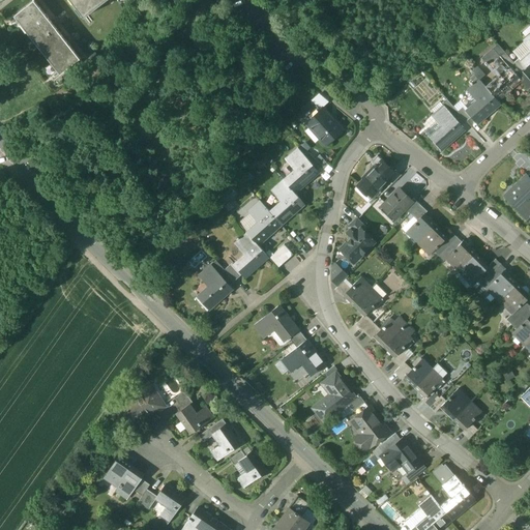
[(105,0),(70,0),(84,17),(105,0)]
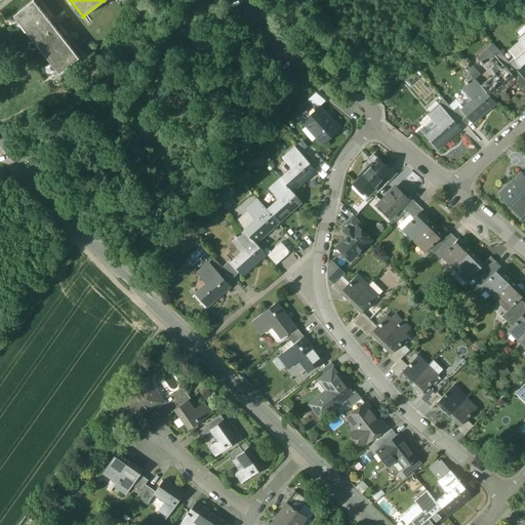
[(55,29),(33,1),(14,16),(36,44),(55,29)]
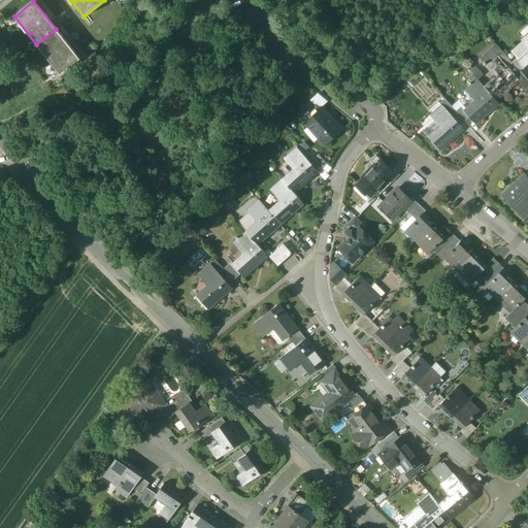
[(56,29),(36,44),(60,74),(79,59),(56,29)]
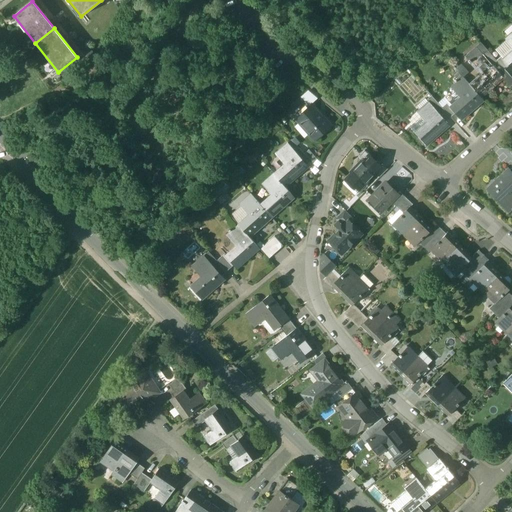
[(511,32),(508,37),(511,41),(511,50),(503,59),(509,66),(511,69),(511,32)]
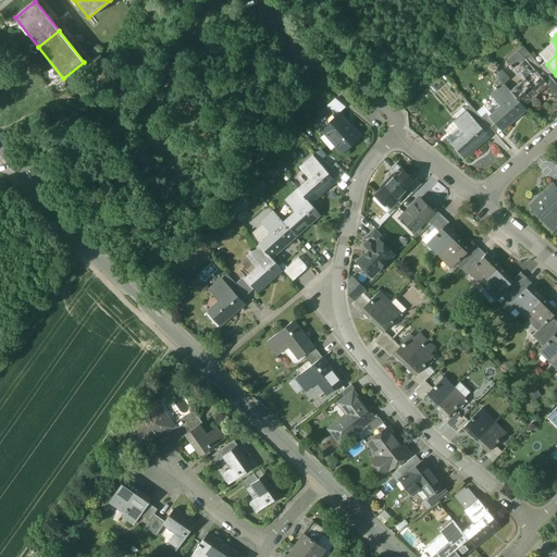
[(523,47),(506,62),(514,71),(516,69),(525,79),(510,91),(523,106),(539,93),(536,90),(546,83),(544,79),(525,59),(530,54),(523,47)]
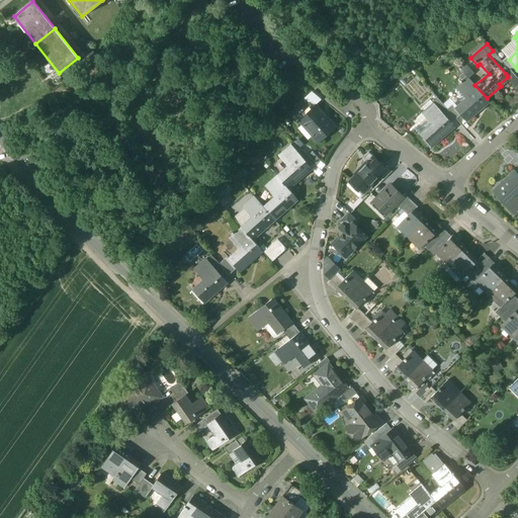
[(502,62),(493,51),(489,55),(506,74),(510,71),(502,62)]
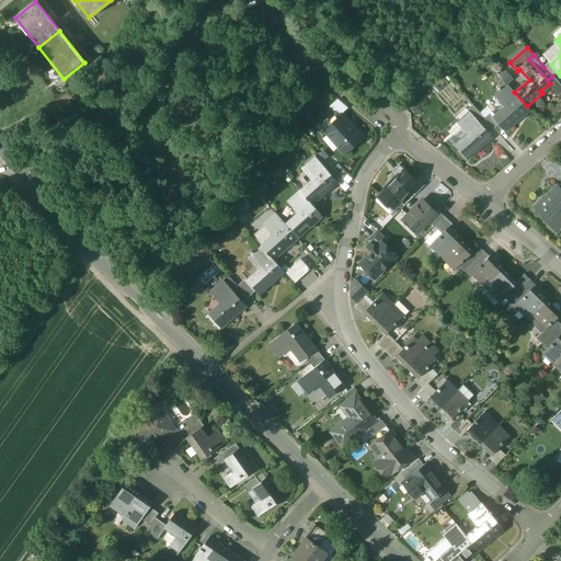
[(558,72),(551,65),(549,61),(544,67),(552,77),(558,72)]
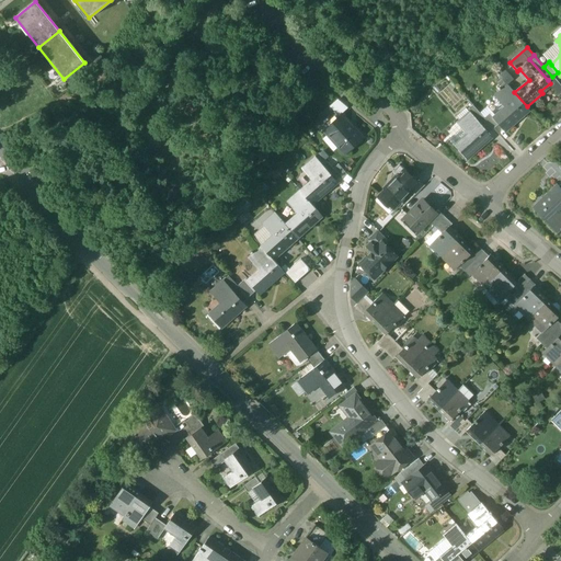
[(505,83),(513,80),(508,69),(501,72),(505,83)]
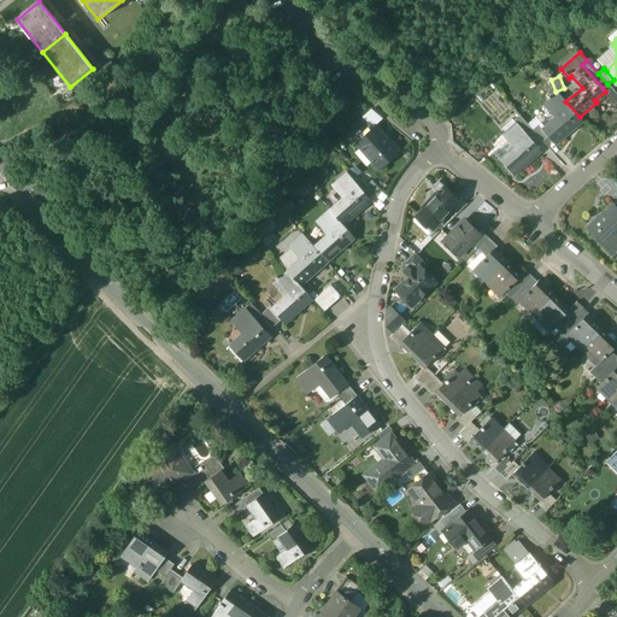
[(616,101),(616,94),(607,84),(603,88),(605,92),(616,104),(616,101)]
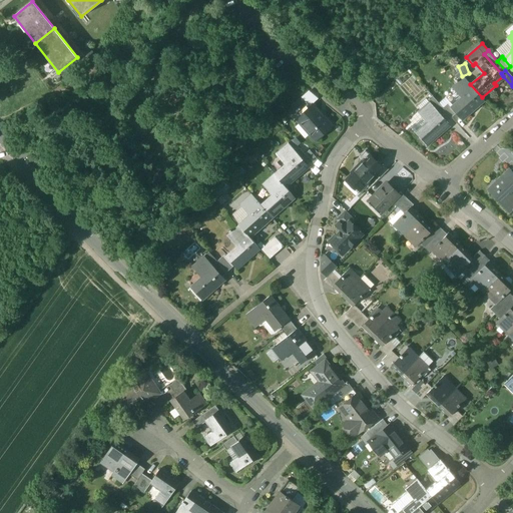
[(470,84),(464,77),(454,85),(463,96),(451,107),(450,108),(455,114),(461,121),(476,108),(474,106),(483,99),(482,97),(470,84)]
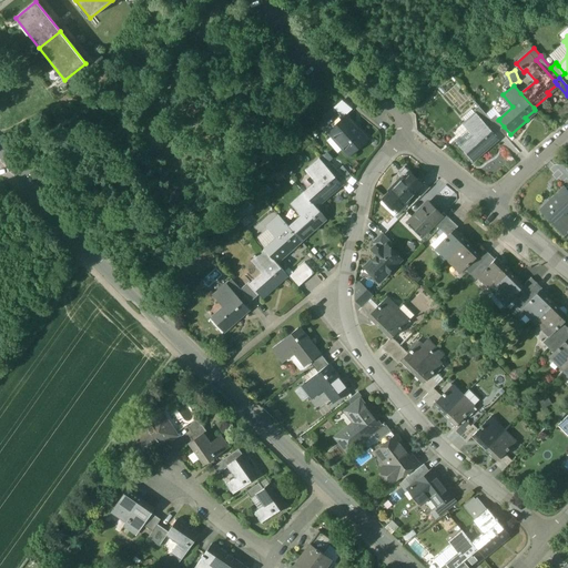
[(490,120),(478,105),(473,111),(475,113),(494,134),(499,130),(490,120)]
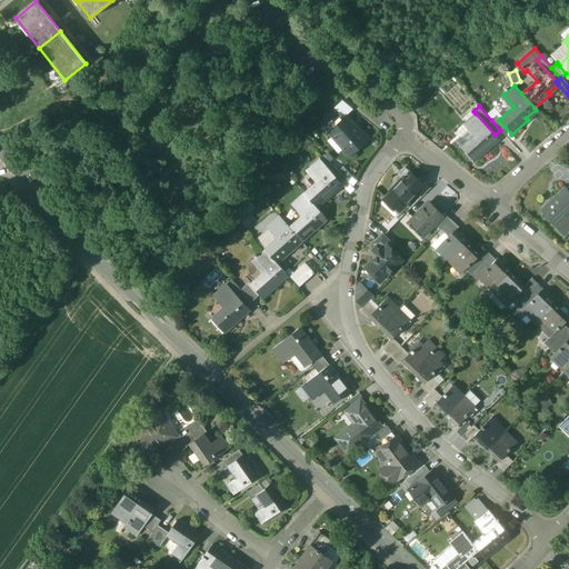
[(335,108),(322,118),(328,123),(339,113),(335,108)]
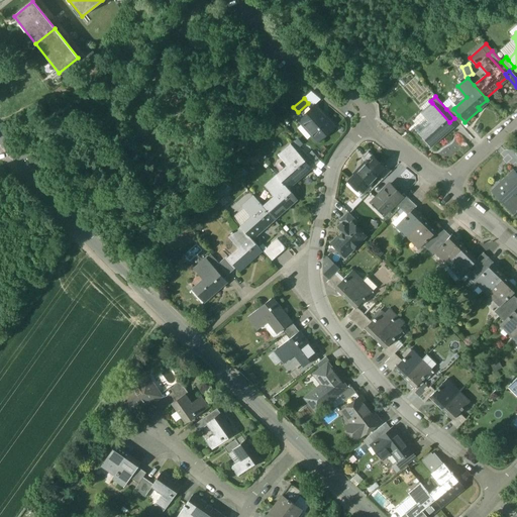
[(428,100),(421,107),(424,110),(432,103),(430,101),(428,100)]
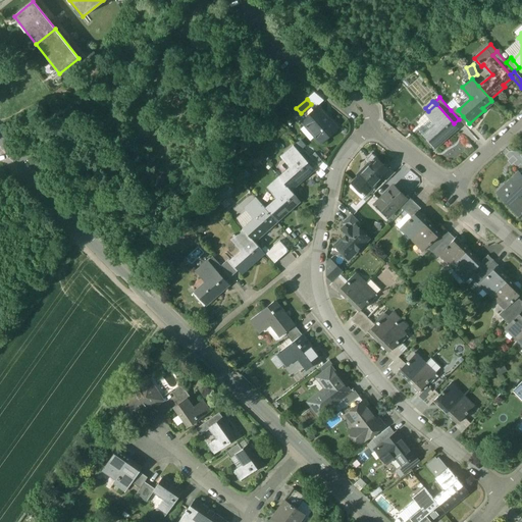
[(454,123),(436,104),(428,111),(427,112),(436,123),(423,135),(434,148),(449,136),(448,134),(457,126),(454,123)]
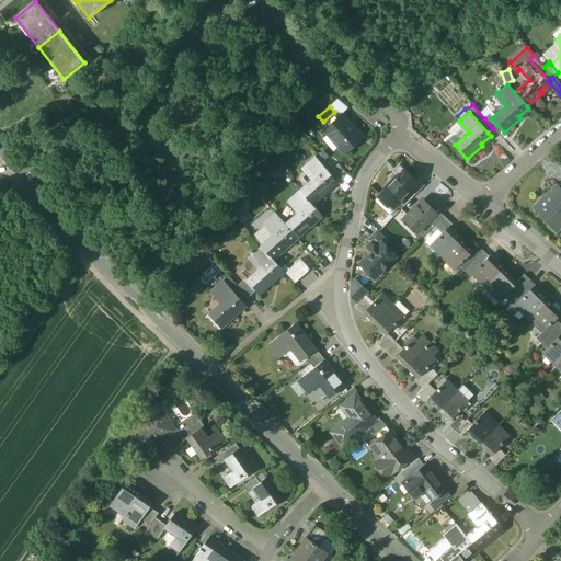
[(342,114),(323,129),(345,155),(363,139),(350,125),(351,124),(342,114)]
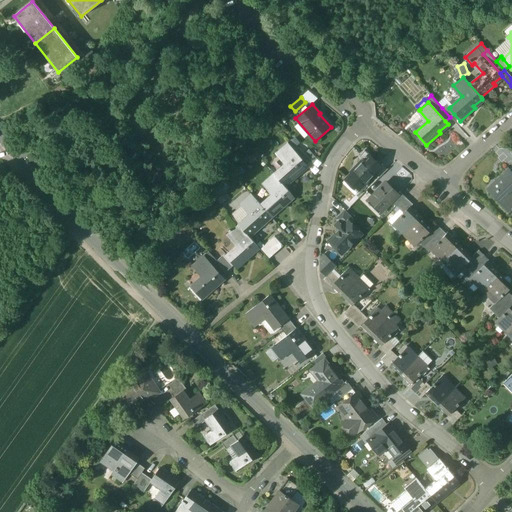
[(450,107),(447,104),(442,108),(450,117),(454,114),(449,108),(450,107)]
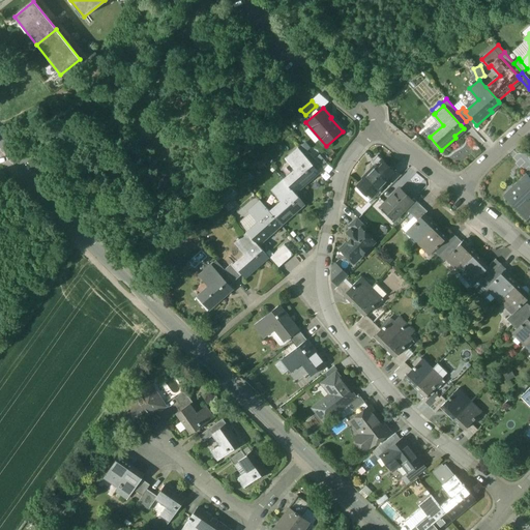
[(305,157),(297,148),(288,156),(297,168),(284,180),(295,194),(310,180),(308,179),(317,171),(314,167),(305,157)]
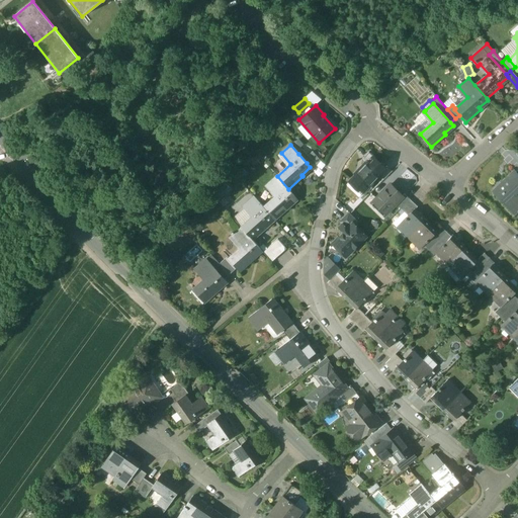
[(308,156),(303,150),(298,154),(307,163),(311,159),(308,156)]
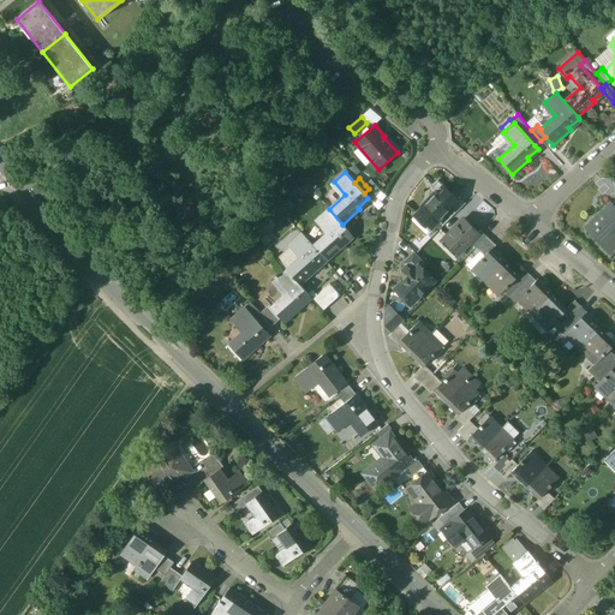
[(371,180),(365,185),(369,189),(375,196),(381,191),(371,180)]
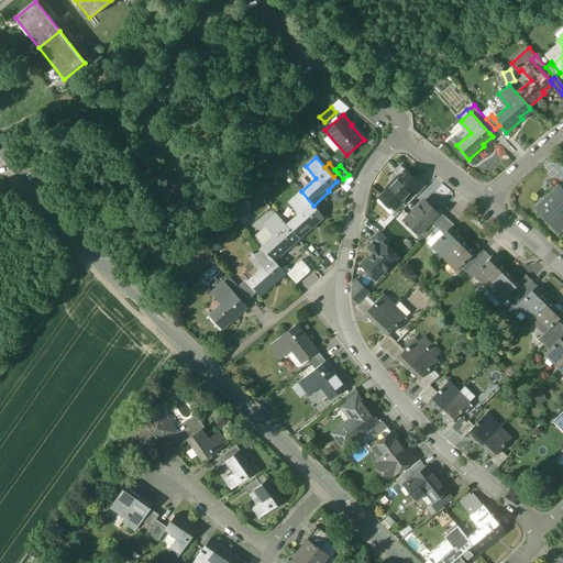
[(411,175),(400,165),(394,173),(399,177),(405,183),(411,175)]
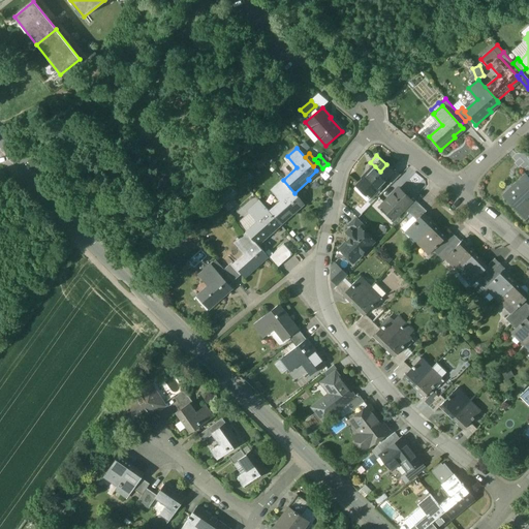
[(386,164),(380,172),(387,178),(395,170),(395,169),(393,172),(386,164)]
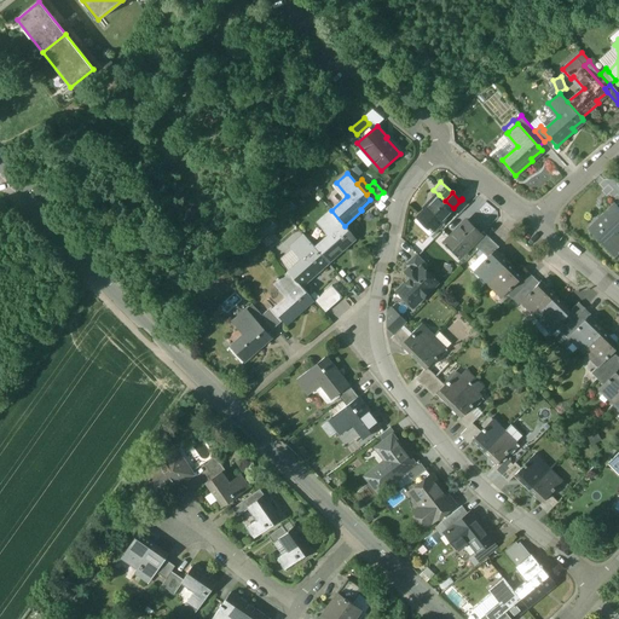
[(439,195),(420,215),(434,230),(453,209),(453,208),(445,201),(439,195)]
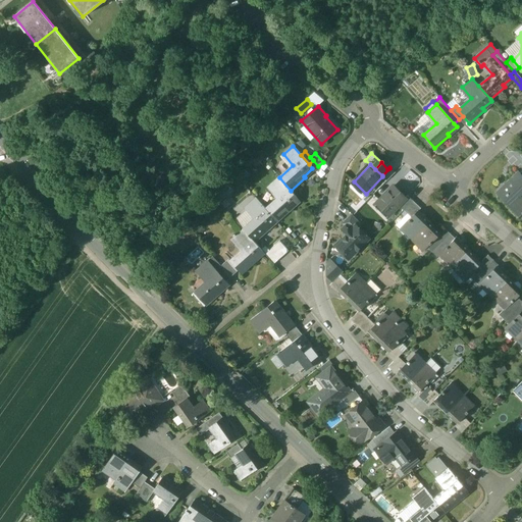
[(389,168),(382,175),(382,176),(386,180),(395,172),(389,168)]
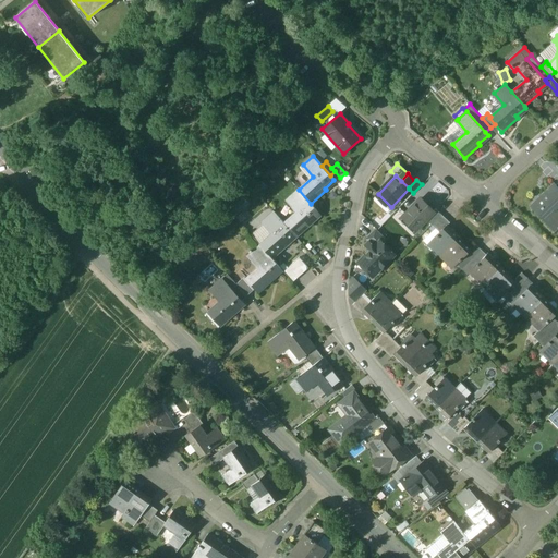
[(541,199),(532,208),(554,231),(557,227),(557,216),(553,210),(557,206),(557,187),(556,185),(555,184),(540,198),(541,199)]
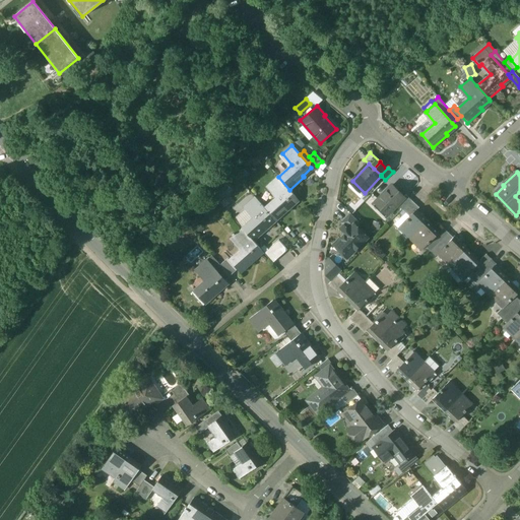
[(289,190),(278,177),(269,184),(278,195),(264,207),(274,219),(276,220),(290,208),(288,206),(298,199),(289,190)]
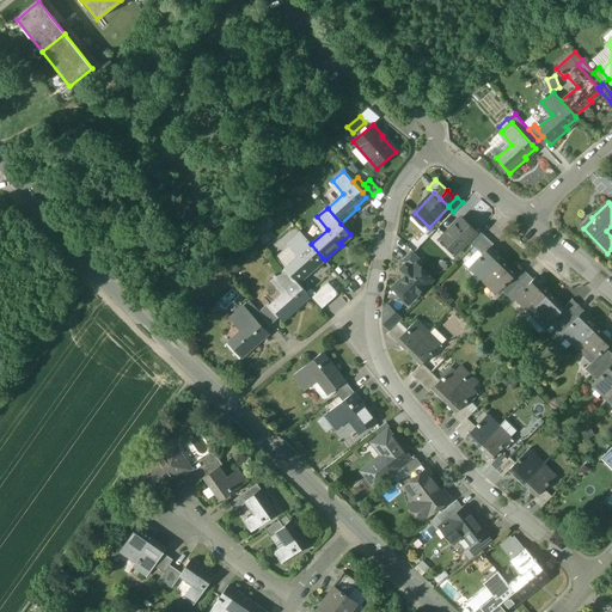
[(460,218),(441,238),(457,252),(467,242),(476,233),(475,232),(460,218)]
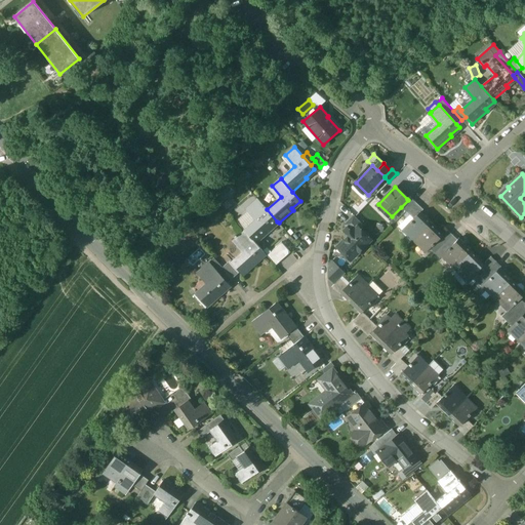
[(409,197),(407,199),(408,200),(401,207),(406,211),(415,202),(409,197)]
